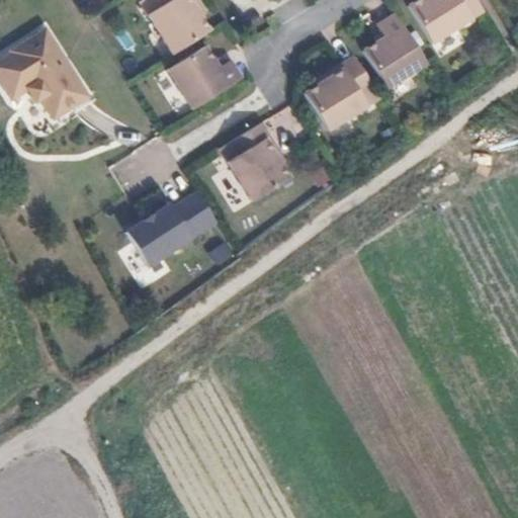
[(196,3),(194,0),(142,0),(139,2),(171,55),(208,31),(199,17),(192,5),(196,3)]
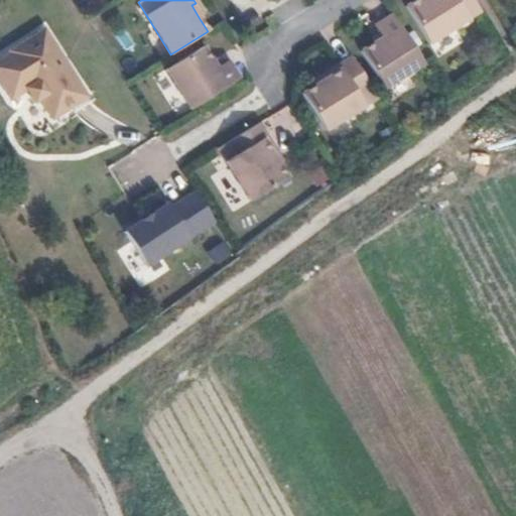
[(482,10),(475,0),(414,0),(405,6),(428,43),(482,10)]
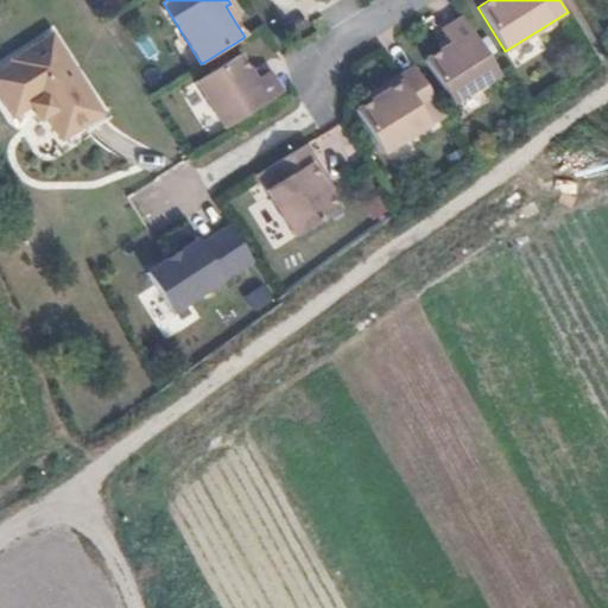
[(240,17),(230,4),(226,6),(234,20),(240,17)]
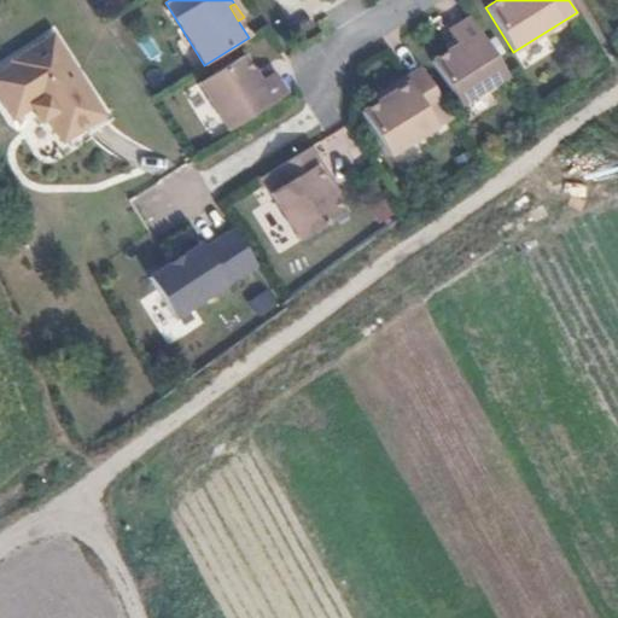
[(507,76),(471,17),(449,30),(455,40),(458,45),(449,51),(432,62),(460,106),(507,76)]
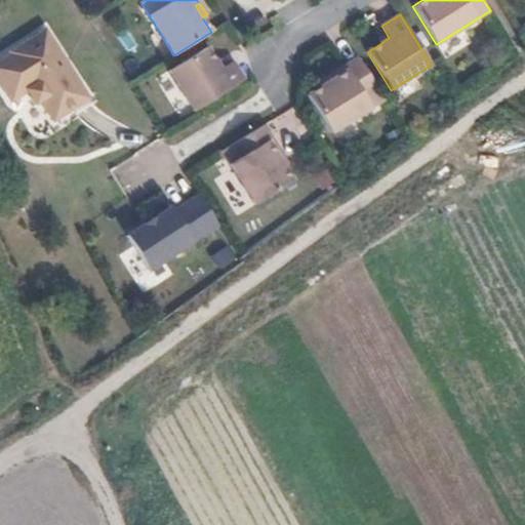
[(89,98),(45,29),(9,52),(10,53),(0,59),(0,84),(11,102),(32,88),(53,122),(89,98)]
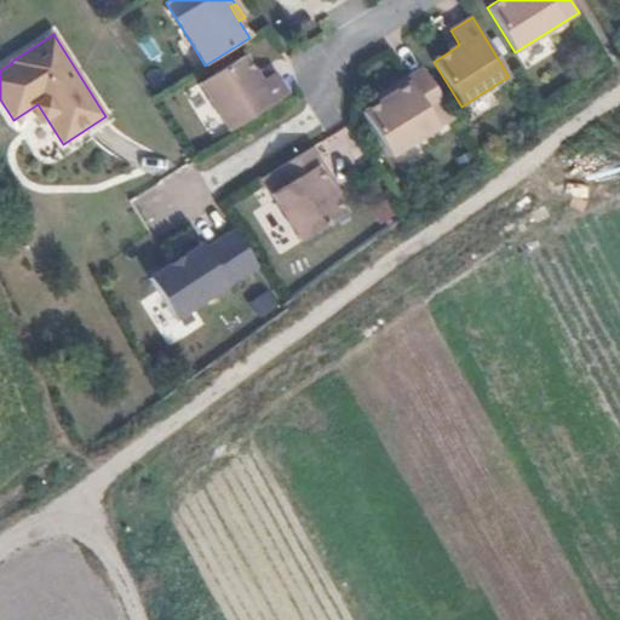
[(451,51),(459,45),(457,40),(447,46),(451,51)]
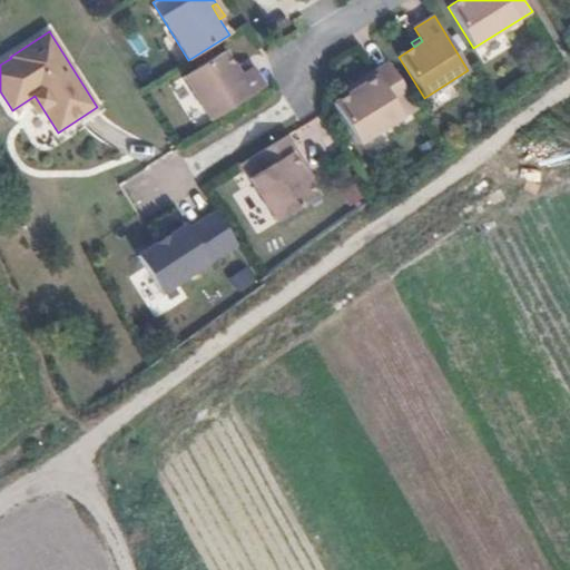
[(210,120),(265,87),(253,67),(244,72),(239,76),(234,67),(225,51),(184,77),(210,120)]
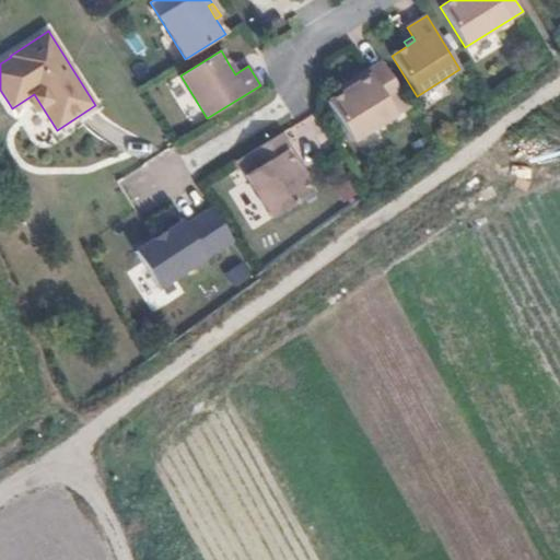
[(410,106),(383,61),(354,79),(357,83),(345,92),(328,102),(353,142),(410,106)]
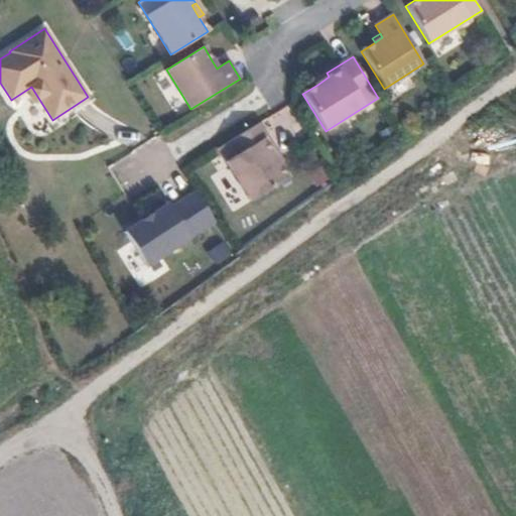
[(212,60),(217,69),(221,66),(217,57),(212,60)]
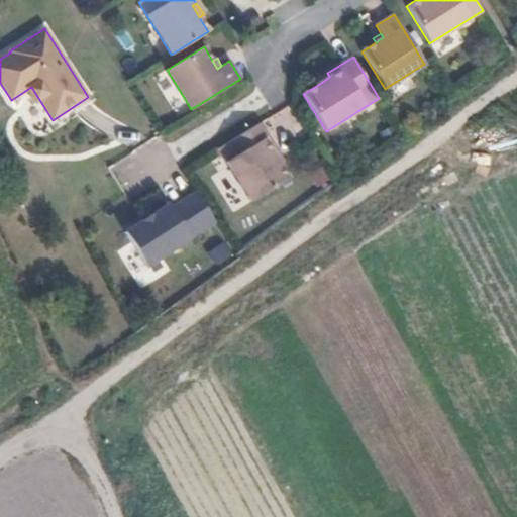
[(329,77),(327,73),(315,80),(318,85),(329,77)]
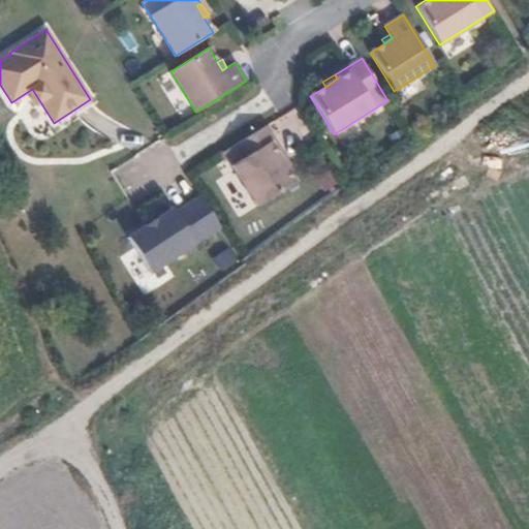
[(282,152),(266,125),(223,152),(257,206),(296,182),(285,167),(278,155),(282,152)]
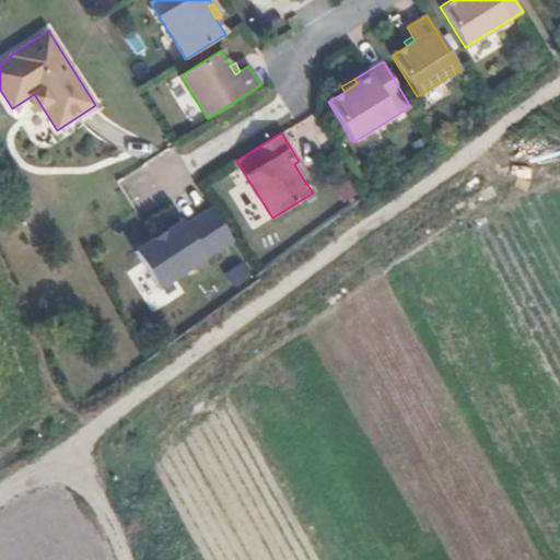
[(307,174),(299,161),(294,164),(302,177),(307,174)]
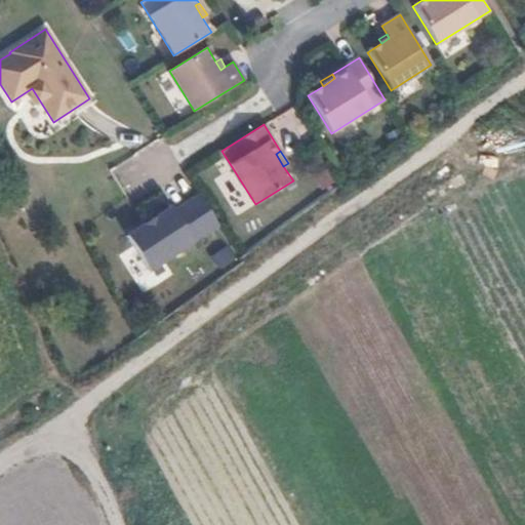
[(212,213),(193,184),(167,200),(165,195),(120,224),(143,258),(212,213)]
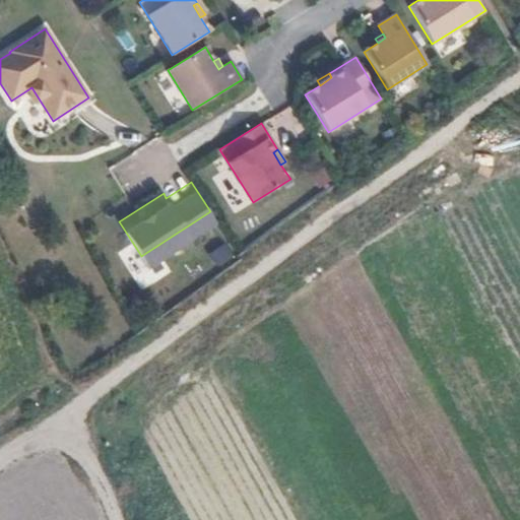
[(208,254),(217,268),(233,258),(224,244),(208,254)]
